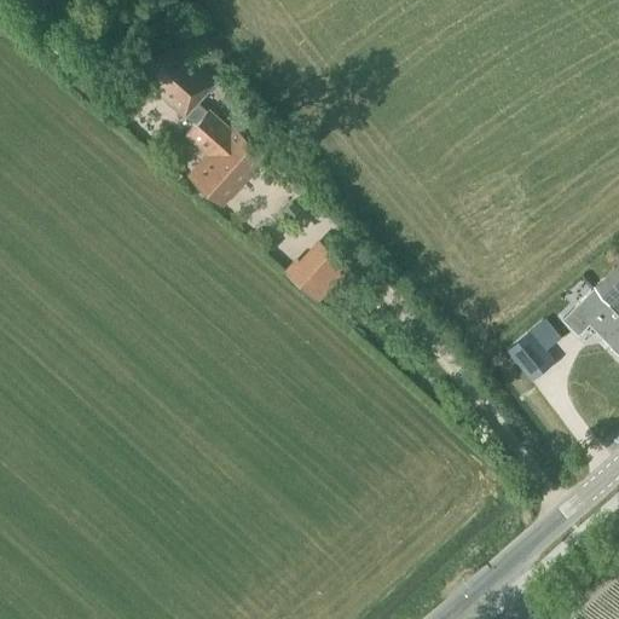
[(207,110),(197,102),(217,79),(185,51),(180,57),(173,51),(146,81),(161,94),(162,92),(185,111),(184,113),(196,123),(186,134),(209,155),(191,175),(200,183),(201,183),(213,194),(213,195),(221,203),(264,155),(255,148),(254,149),(241,137),(242,136),(233,128),(225,137),(215,127),(221,120),(209,109),(207,110)]
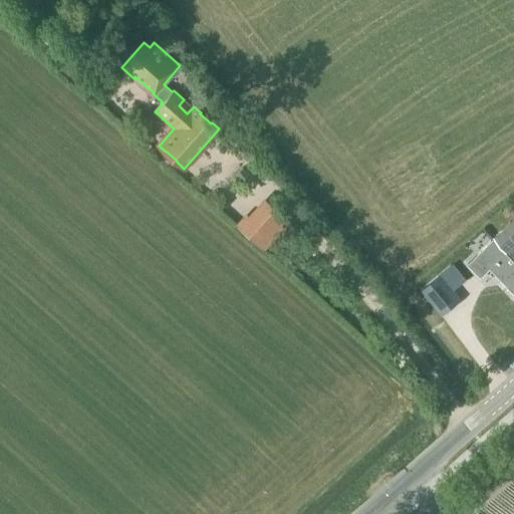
[(242,180),(248,174),(242,168),(236,174),(242,180)]
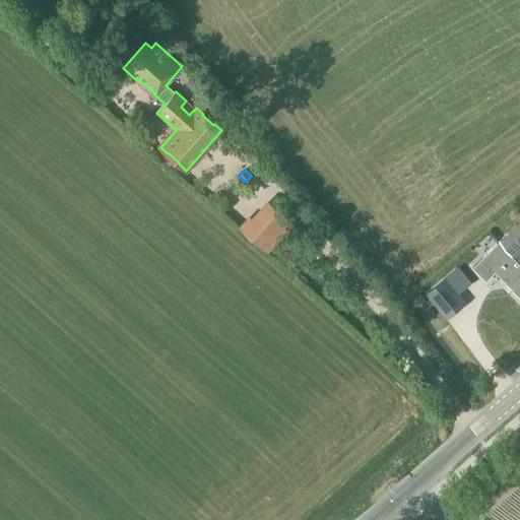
[(237,228),(267,255),(277,243),(248,215),(237,228)]
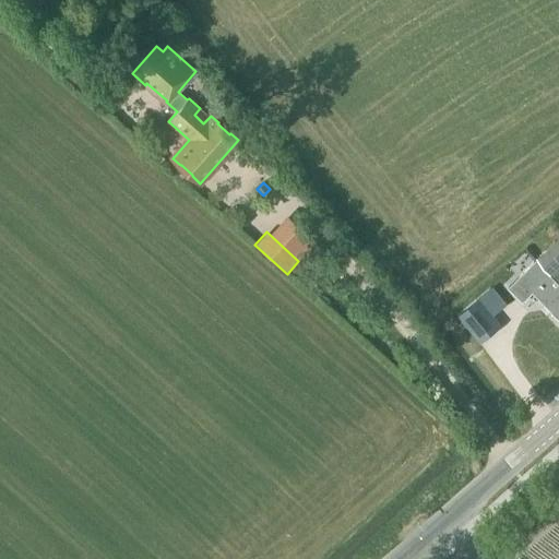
[(558,238),(544,252),(533,240),(526,247),(537,259),(537,258),(552,275),(551,276),(558,283),(558,238)]
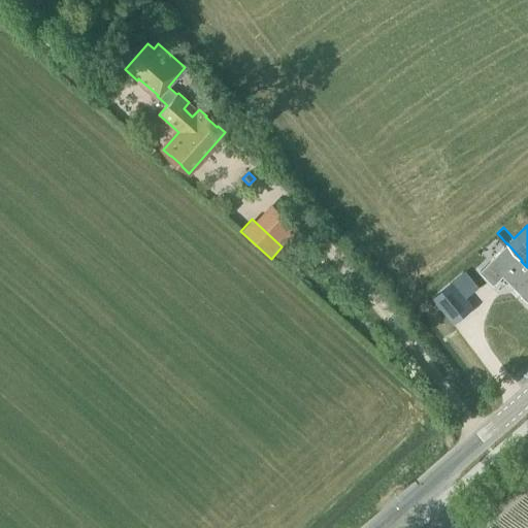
[(454,281),(434,297),(446,311),(451,306),(460,319),(474,307),(466,297),(454,281)]
